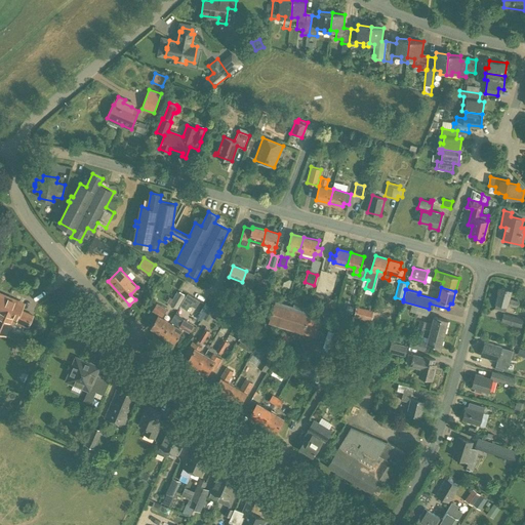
[(511,290),(499,288),(494,310),(505,313),(507,305),(517,308),(519,300),(509,298),(511,290)]
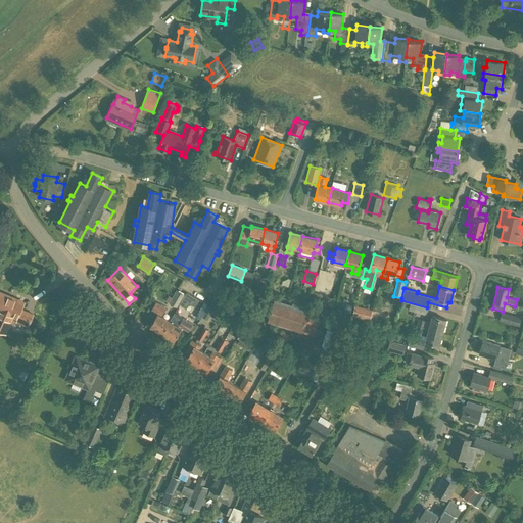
[(177,307),(184,294),(177,290),(169,302),(177,307)]
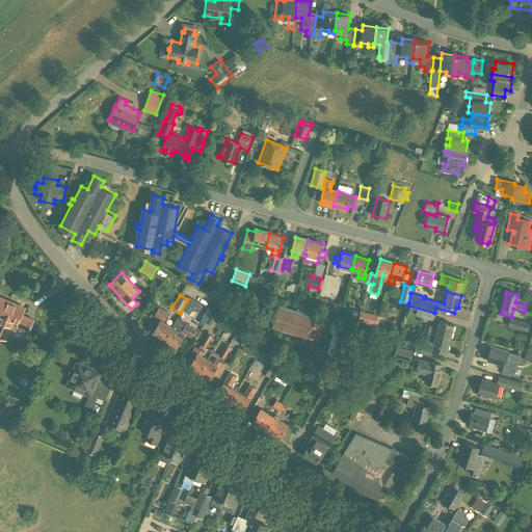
[(28,331),(33,319),(22,314),(24,309),(0,297),(0,336),(5,339),(12,321),(19,324),(18,327),(28,331)]
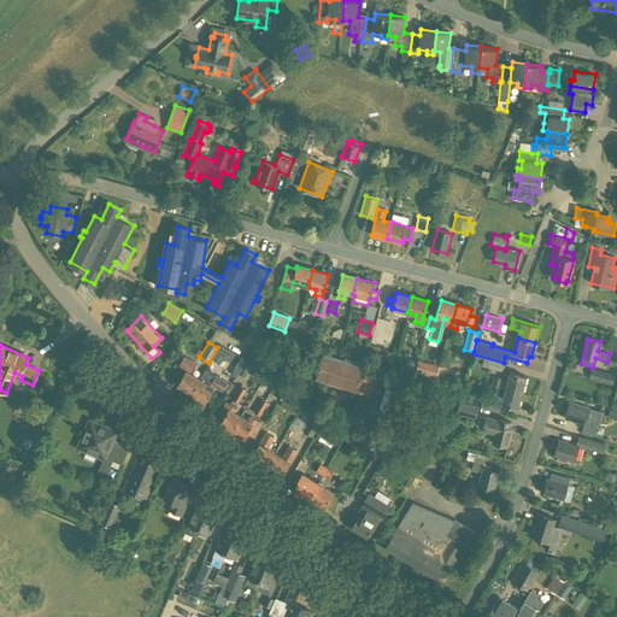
[(393,363),(397,353),(370,345),(368,354),(393,363)]
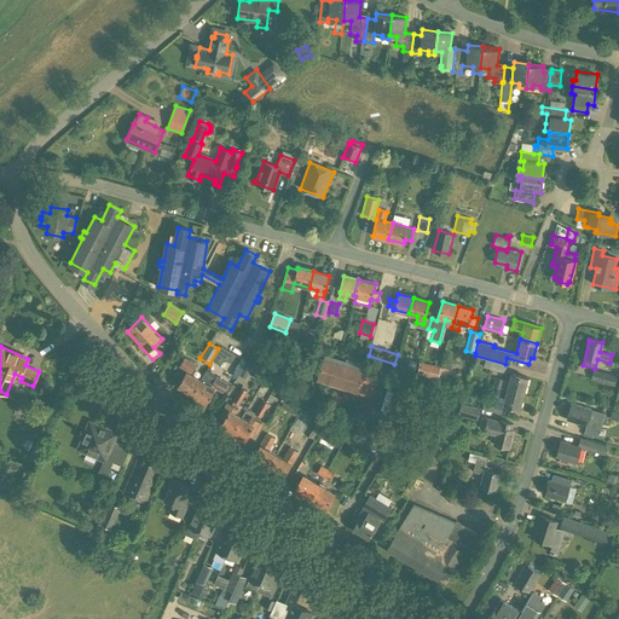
[(371,397),(380,371),(324,354),(317,380),(371,397)]
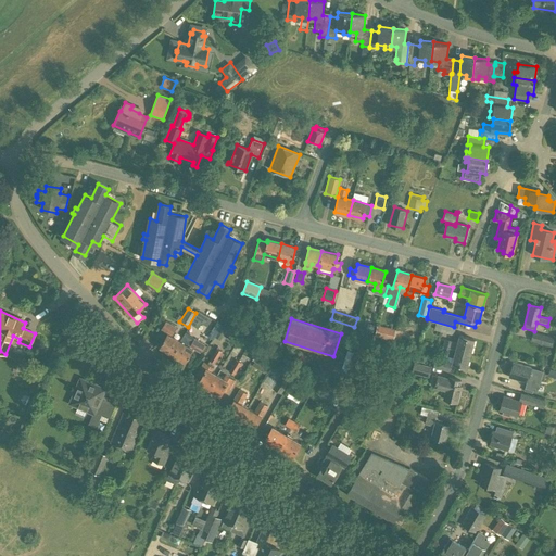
[(173,354),(180,342),(172,337),(177,327),(166,321),(161,330),(167,333),(160,346),(173,354)]
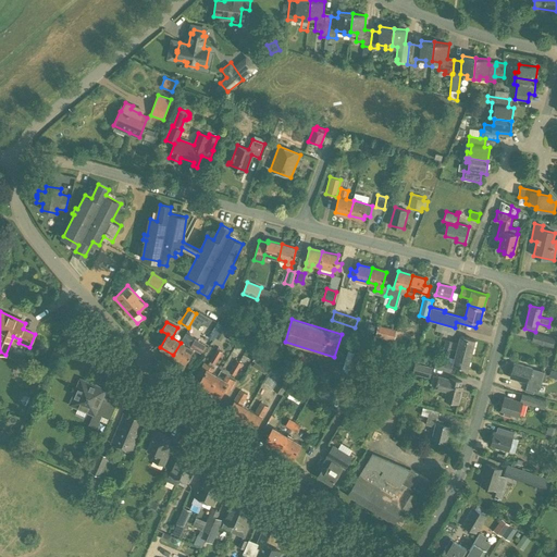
[(454,335),(456,329),(436,323),(435,331),(454,335)]
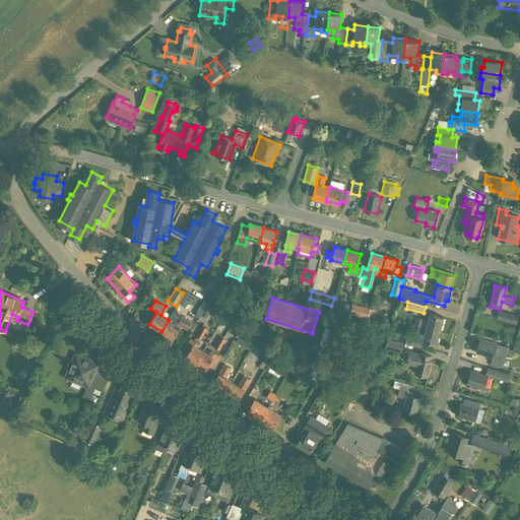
[(348,313),(350,304),(344,303),(341,311),(348,313)]
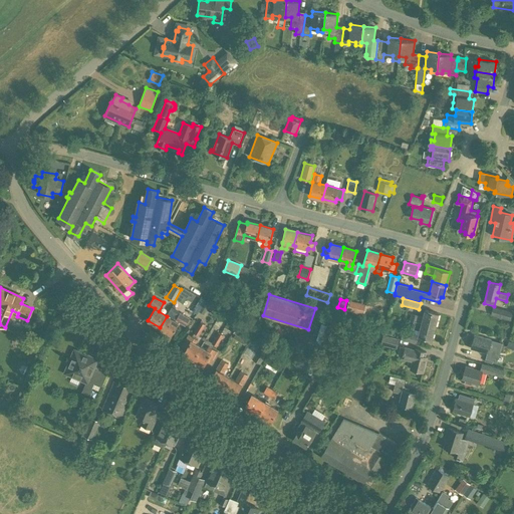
[(204,314),(210,304),(205,300),(199,311),(204,314)]
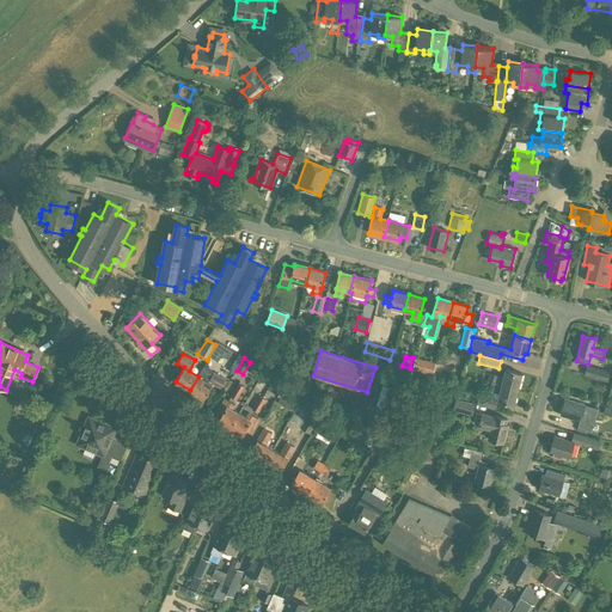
[(427,361),(415,357),(411,371),(423,373),(427,361)]
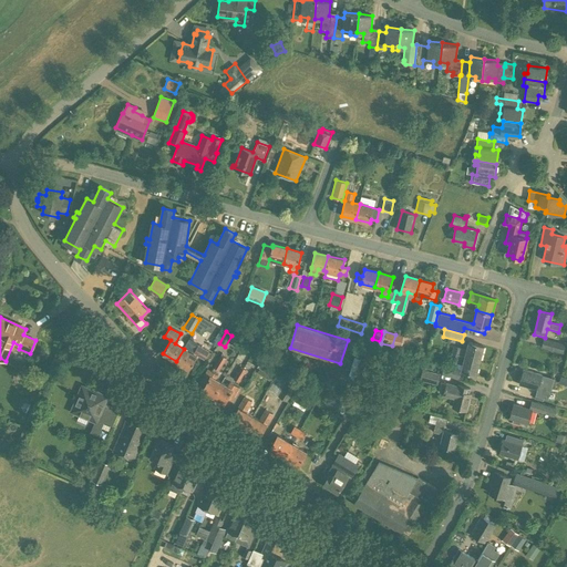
[(563,353),(565,344),(544,338),(540,348),(563,353)]
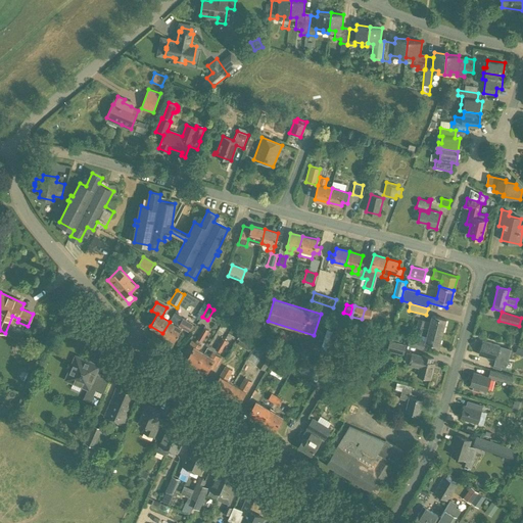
[(417,325),(442,332),(445,320),(432,316),(430,322),(419,319),(417,325)]
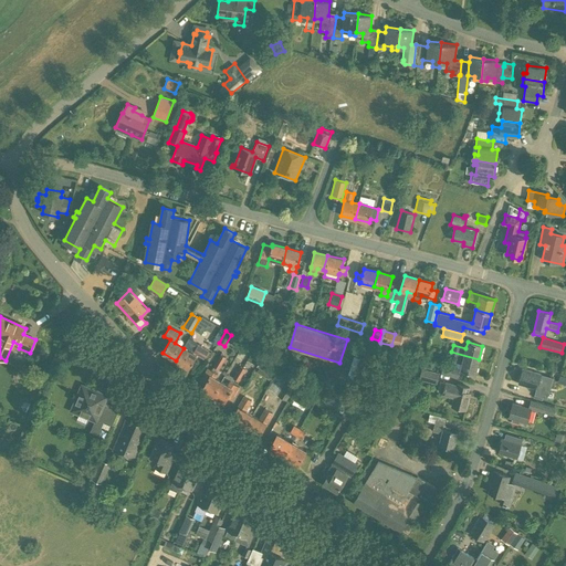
[(184,348),(176,360),(189,369),(197,355),(203,359),(209,350),(198,344),(192,353),(184,348)]
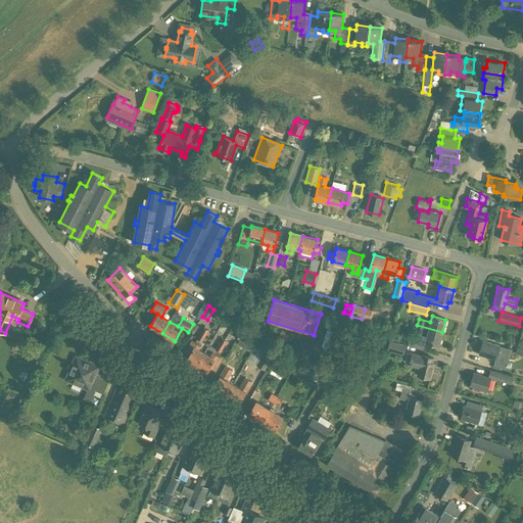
[(438,345),(442,332),(417,325),(416,332),(418,333),(418,334),(427,336),(425,341),(410,336),(408,345),(423,349),(425,342),(438,345)]
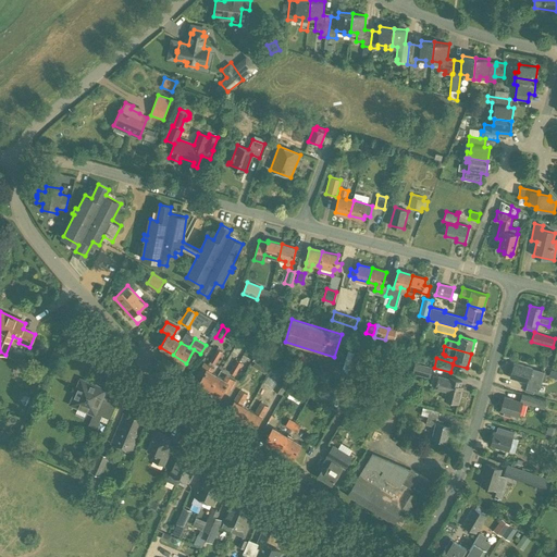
[(214,364),(222,351),(217,348),(210,361),(214,364)]
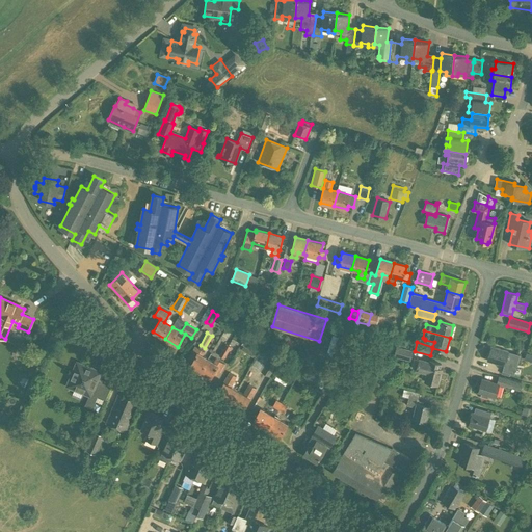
[(340,338),(333,335),(327,351),(335,354),(340,338)]
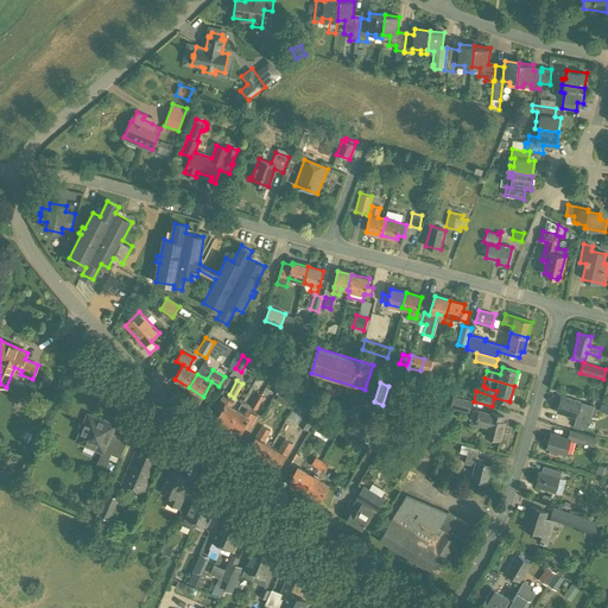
[(289,391),(280,386),(276,394),(290,403),(296,392),(290,388),(289,391)]
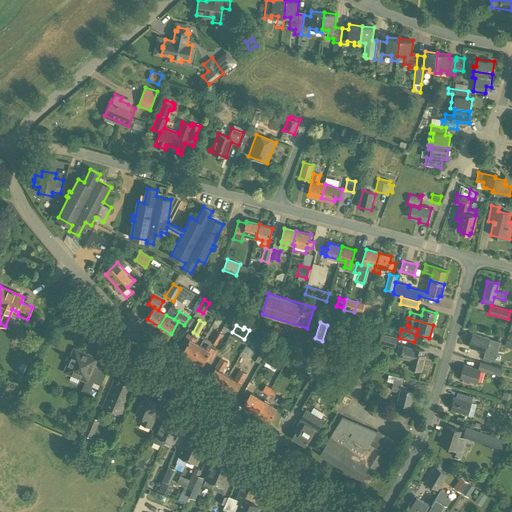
[(215,345),(222,334),(217,331),(210,342),(215,345)]
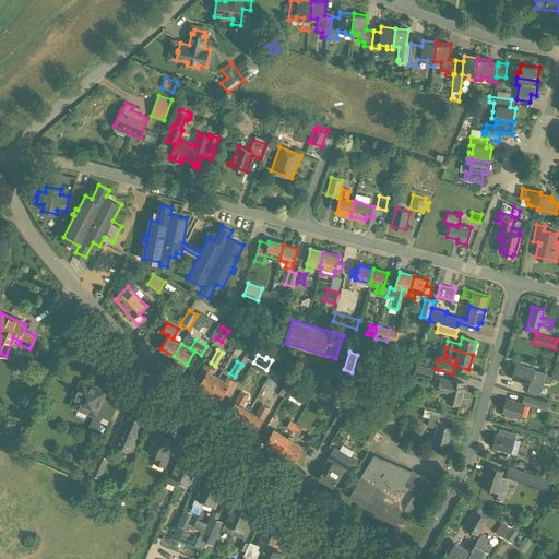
[(210,391),(217,377),(212,373),(215,369),(204,364),(198,377),(202,379),(199,385),(203,388),(203,390),(207,392),(209,391),(210,391)]
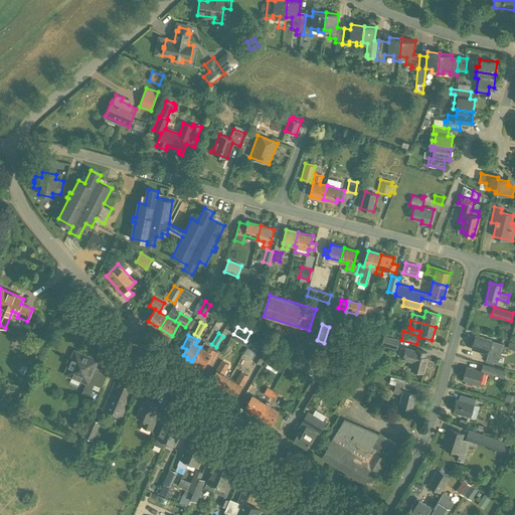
[(397,349),(399,339),(383,335),(381,345),(397,349)]
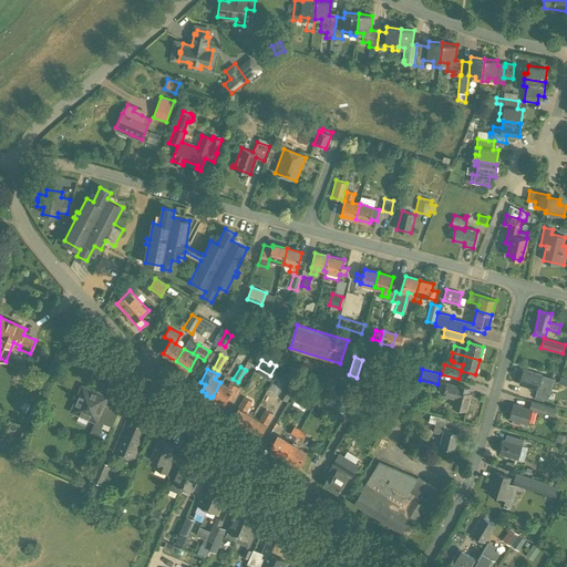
[(537,389),(542,374),(523,369),(518,383),(537,389)]
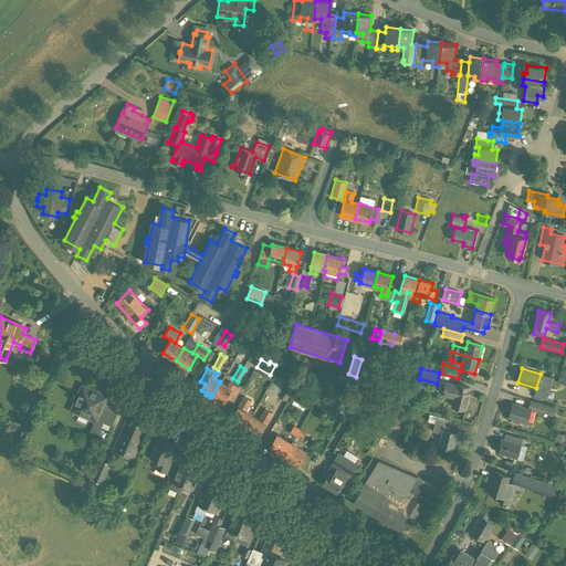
[(276,395),(286,400),(297,381),(279,370),(273,380),(283,385),(276,395)]
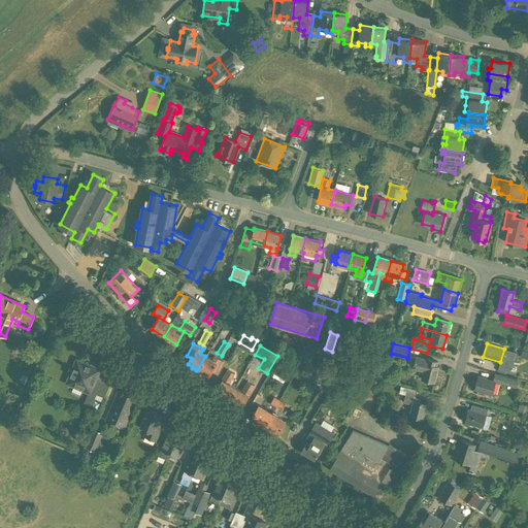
[(229,366),(240,371),(249,356),(238,351),(229,366)]
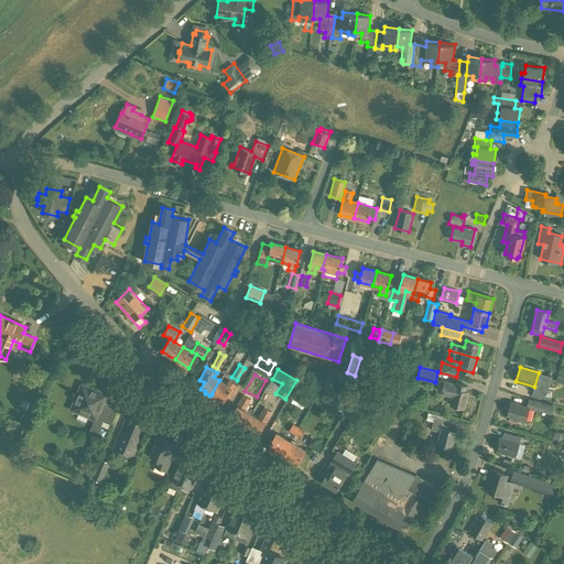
[(219,380),(212,394),(213,396),(213,397),(216,399),(218,399),(223,401),(227,396),(231,399),(239,386),(229,380),(227,384),(219,380)]
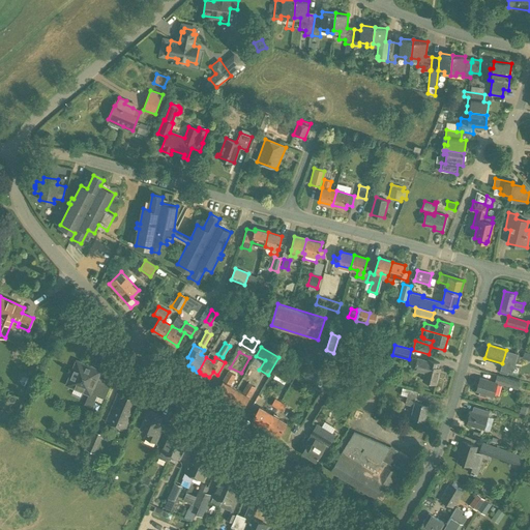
[(428,360),(417,357),(417,358),(412,357),(410,366),(414,367),(414,370),(424,372),(422,380),(436,383),(440,369),(439,367),(440,362),(428,359),(428,360)]
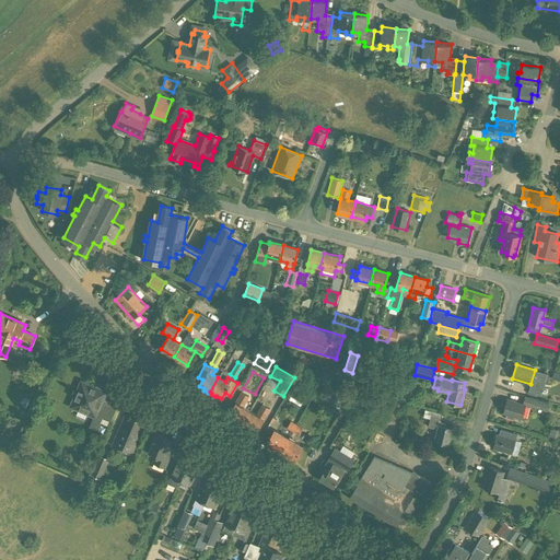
[(111,421),(117,405),(102,398),(105,393),(82,383),(72,406),(94,415),(89,428),(97,431),(102,417),(111,421)]
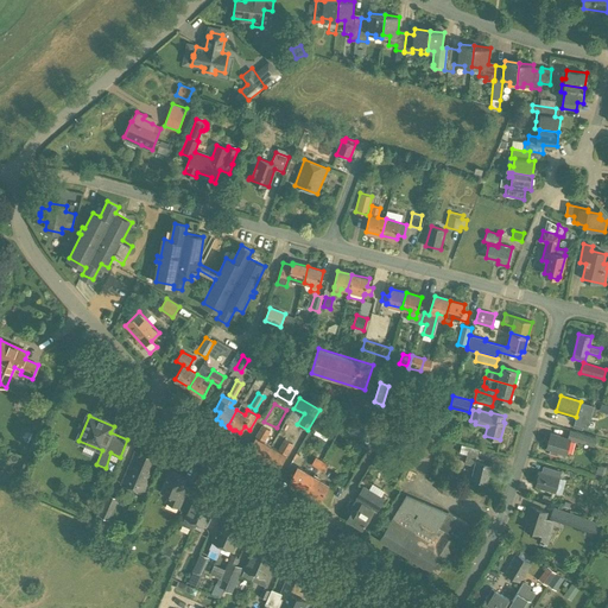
[(328,438),(334,429),(318,418),(311,429),(328,438)]
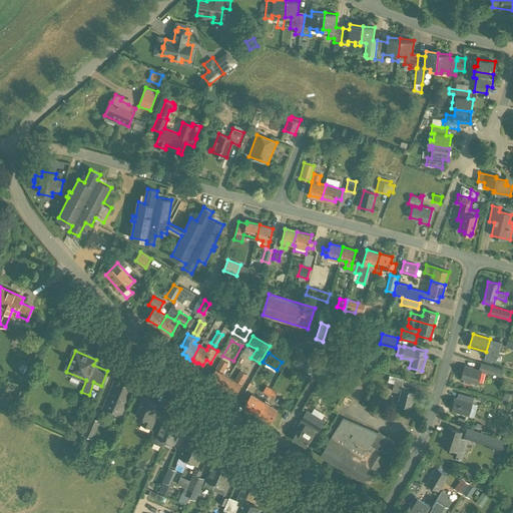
[(308,371),(313,358),(300,354),(296,367),(308,371)]
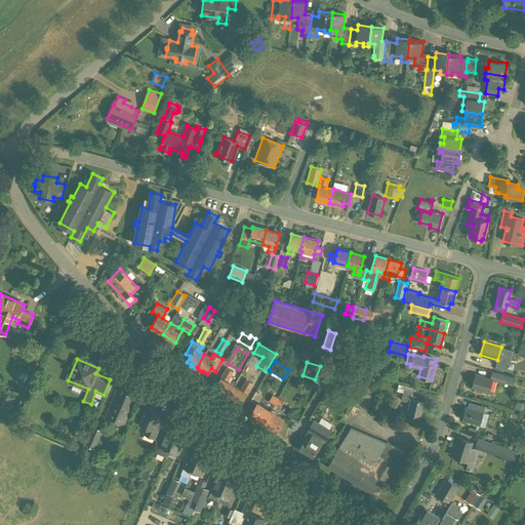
[(228,395),(234,386),(228,381),(234,371),(226,367),(219,377),(220,377),(215,387),(228,395)]
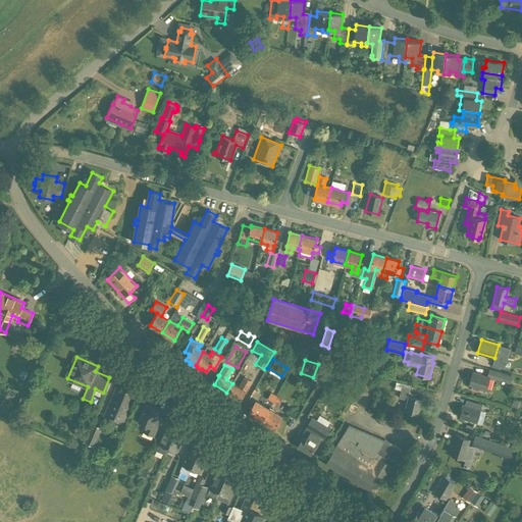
[(511,383),(513,375),(489,369),(487,376),(472,372),(469,385),(472,386),(471,388),(478,390),(479,387),(485,389),(489,377),(511,383)]
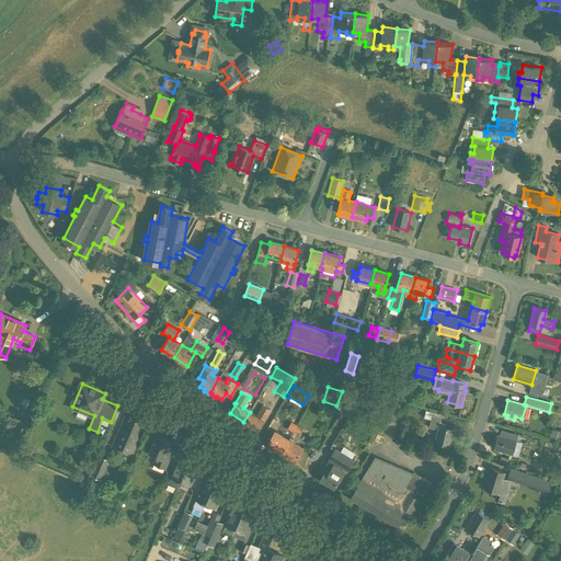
[(264,420),(268,412),(271,410),(263,405),(256,415),(250,412),(243,422),(258,431),(264,420)]
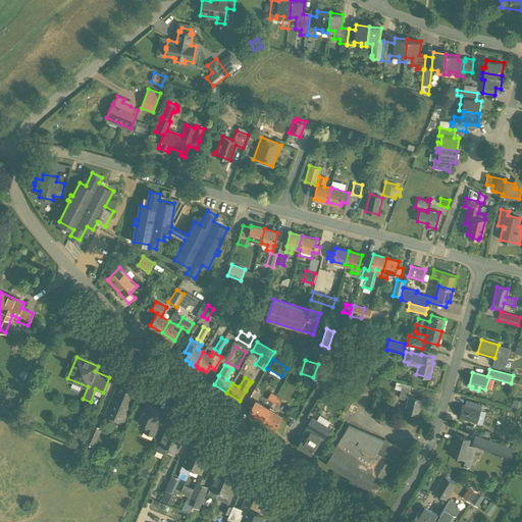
[(397,382),(395,388),(401,390),(410,393),(412,385),(397,382)]
